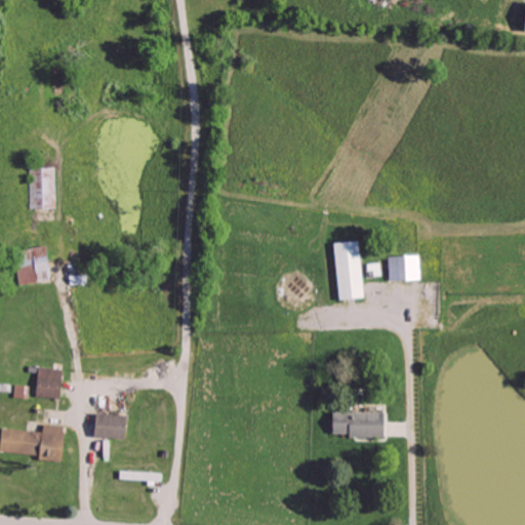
[(56,167),(35,168),(36,182),(32,183),(33,209),(58,208),(56,167)]
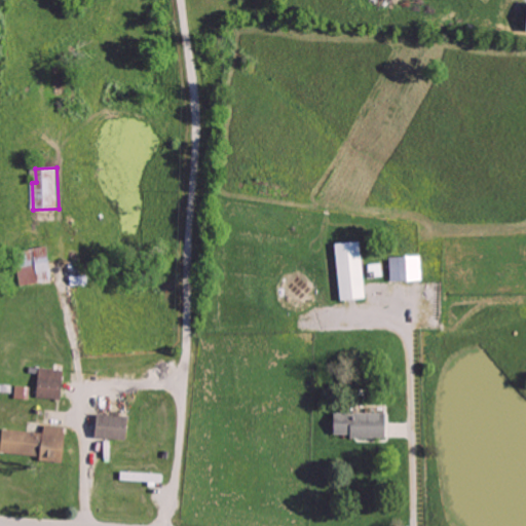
[(363,299),(359,240),(334,242),(337,300),(363,299)]
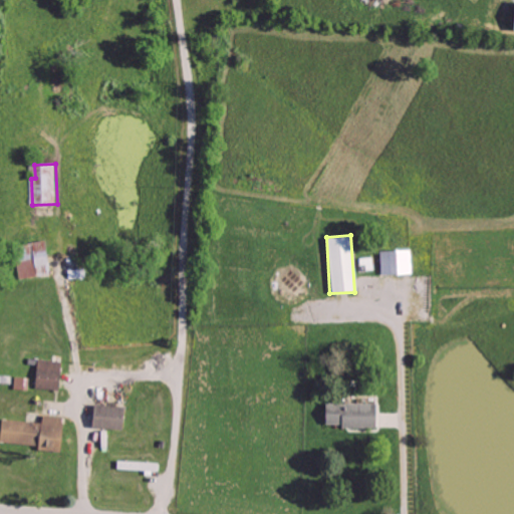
[(44,242),(21,245),(24,271),(24,278),(48,275),(44,242)]
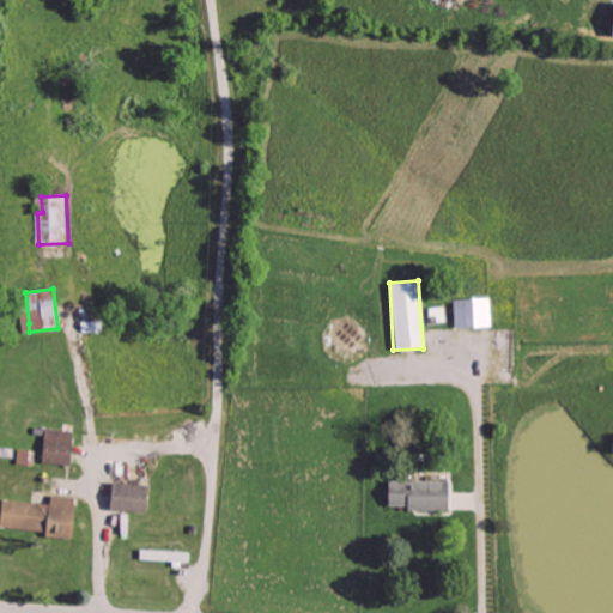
[(489,297),(453,298),(454,328),(490,326),(489,297)]
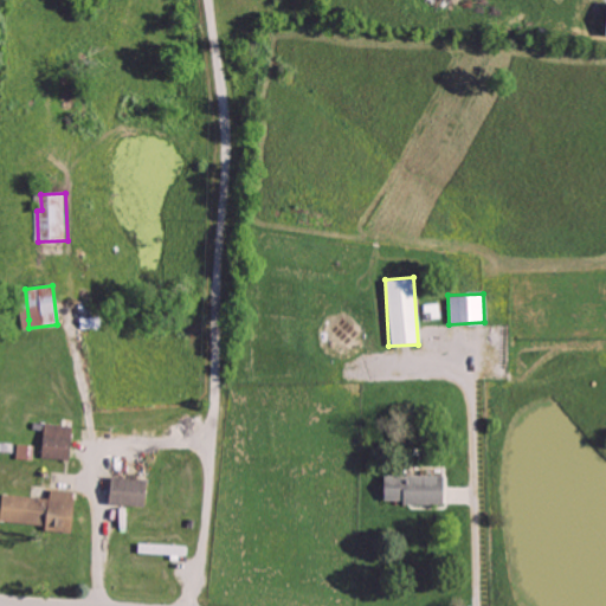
[(76,426),(44,425),(43,458),(75,459),(76,426)]
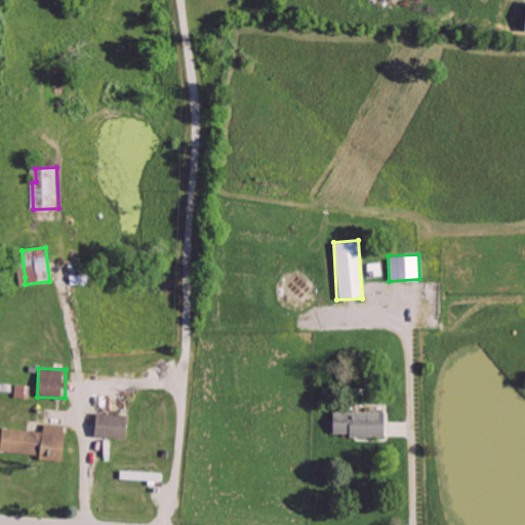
[(30,387),(15,386),(14,398),(29,399),(30,387)]
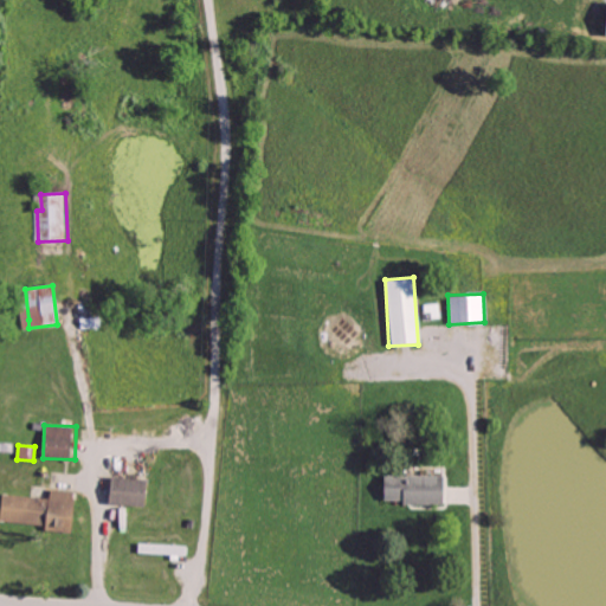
[(443,475),(380,476),(381,501),(401,501),(401,504),(443,504),(443,475)]
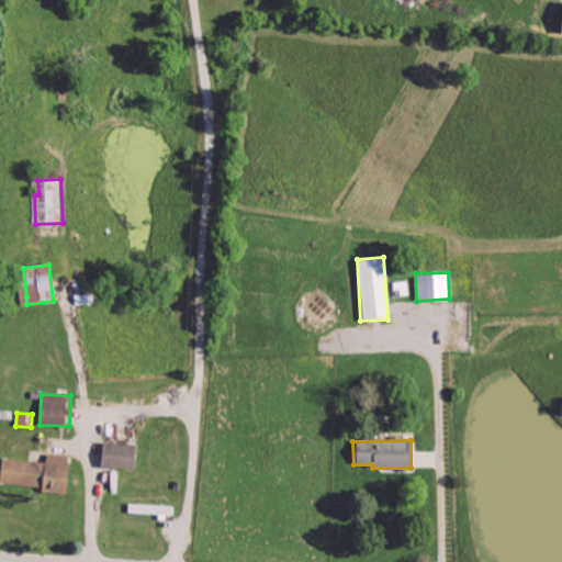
[(132,470),(132,444),(100,444),(100,469),(132,470)]
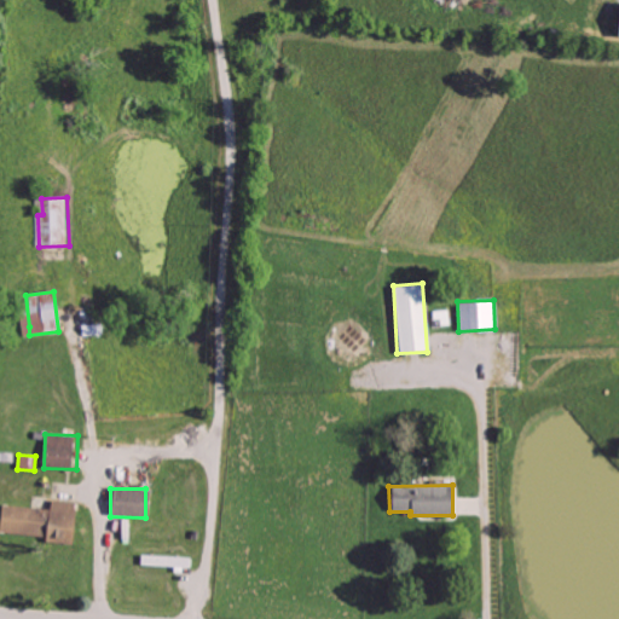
[(3,505),(0,536),(75,539),(77,502),(51,501),(50,509),(3,505)]
